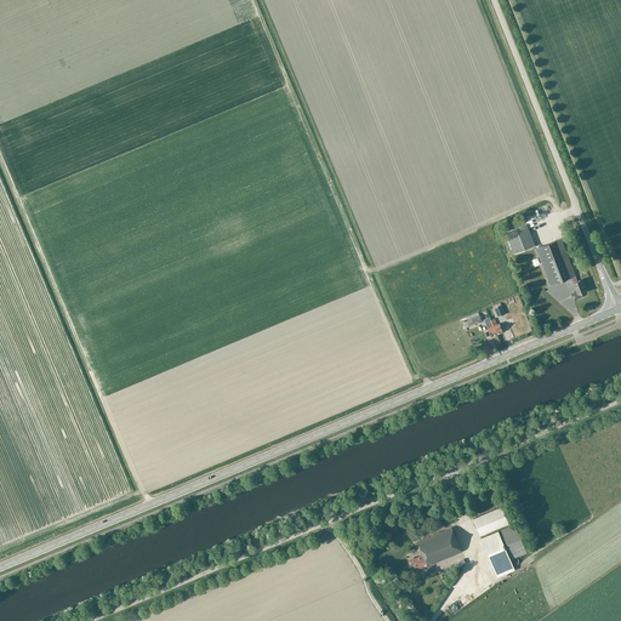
[(535,246),(525,223),(506,232),(514,254),(535,246)]
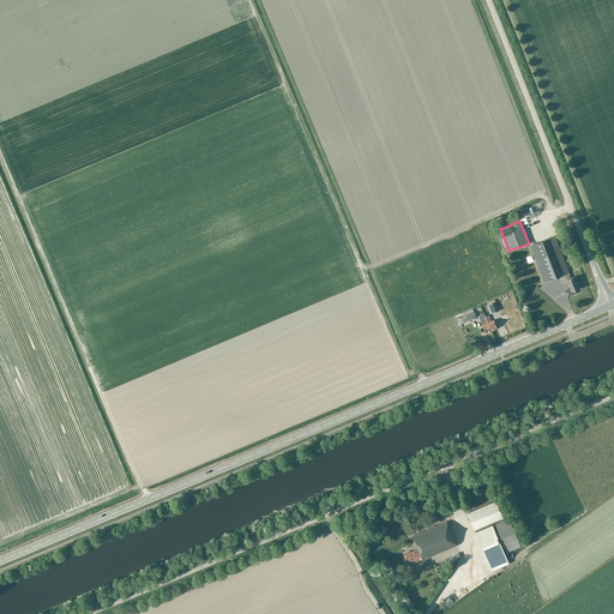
[(555,236),(530,246),(545,282),(565,274),(570,287),(567,288),(567,289),(570,294),(571,295),(575,294),(576,292),(575,290),(579,289),(575,277),(572,278),(555,236)]
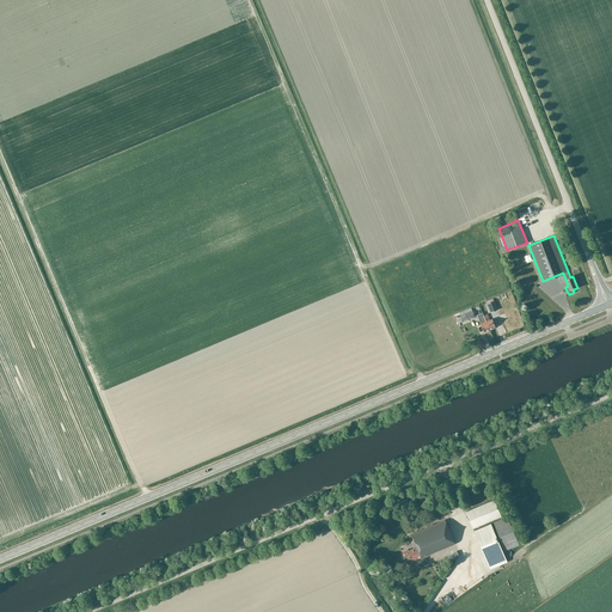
[(487,304),(490,312),(499,308),(494,300),(487,304)]
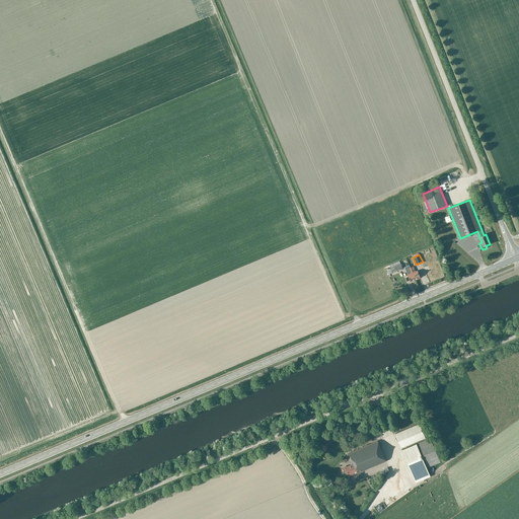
[(400,264),(399,262),(393,265),(393,267),(391,268),(393,272),(395,271),(395,272),(402,269),(400,264)]
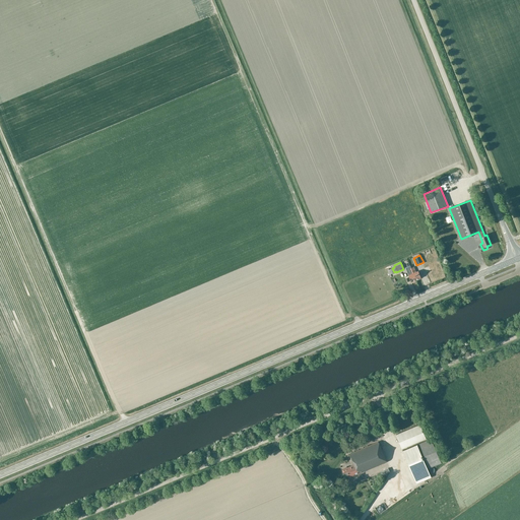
[(411,268),(416,279),(421,277),(418,271),(416,272),(413,266),(411,268)]
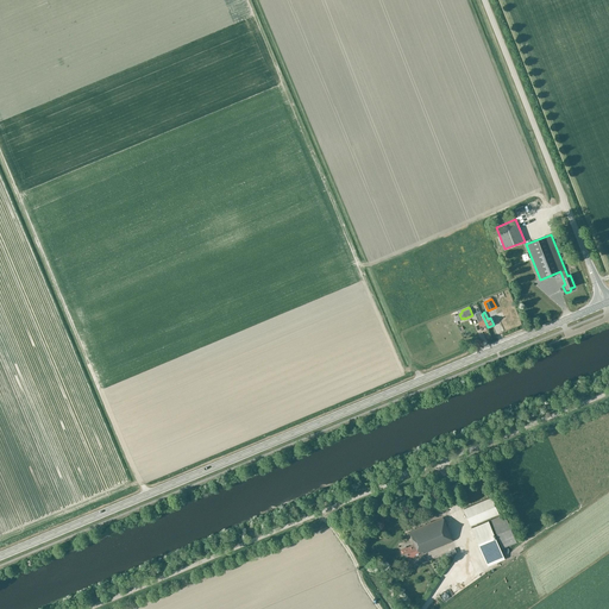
[(463,509),(471,526),(500,514),(493,496),(463,509)]
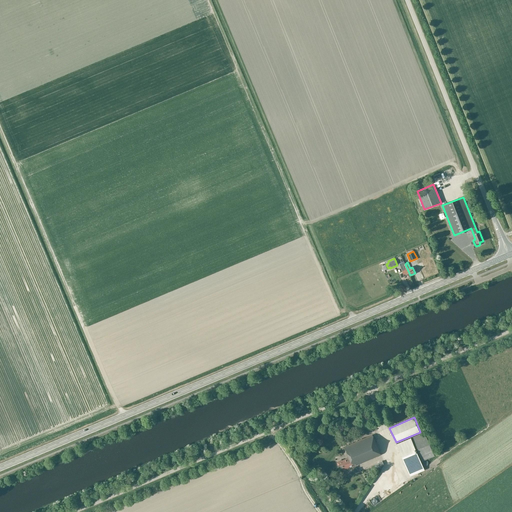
[(420,461),(434,455),(424,431),(396,443),(410,475),(423,469),(420,461)]
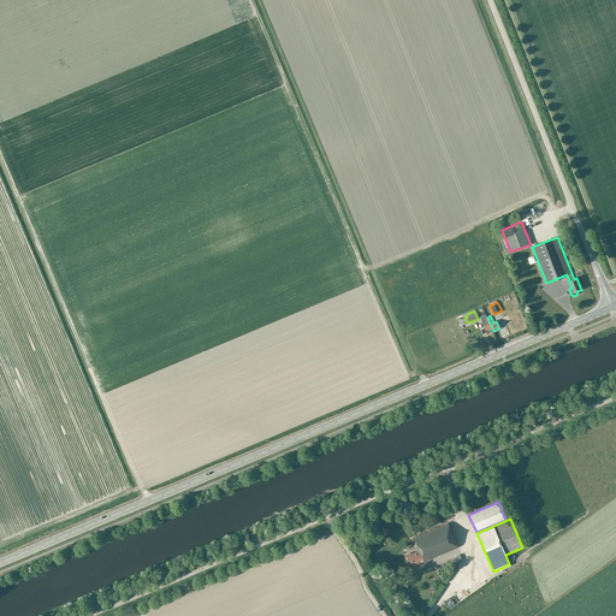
[(413,558),(415,564),(420,562),(421,563),(458,548),(449,523),(415,538),(421,550),(412,555),(412,552),(406,555),(408,561),(413,558)]
